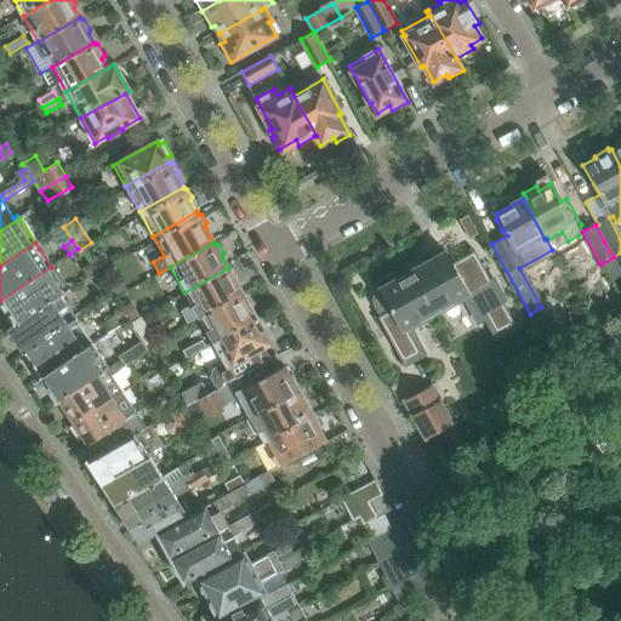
[(411,380),(428,370),(421,357),(423,355),(409,328),(446,307),(465,341),(472,354),(514,331),(471,255),(453,265),(446,252),(400,278),(396,271),(376,280),(381,289),(379,289),(377,290),(376,291),(375,292),(374,294),(372,296),(372,298),(372,300),(372,302),(374,303),(381,318),(379,319),(411,380)]
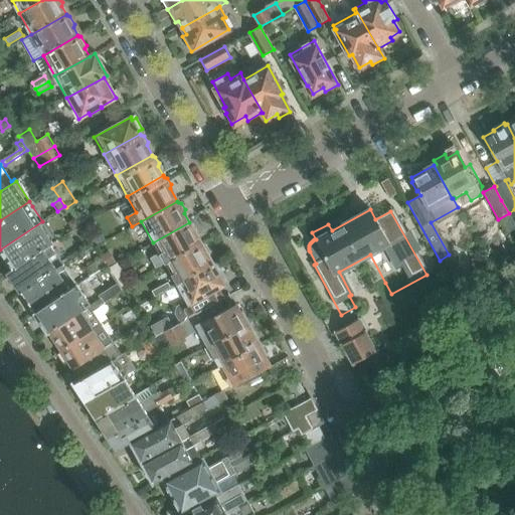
[(83,214),(76,218),(80,225),(88,221),(83,214)]
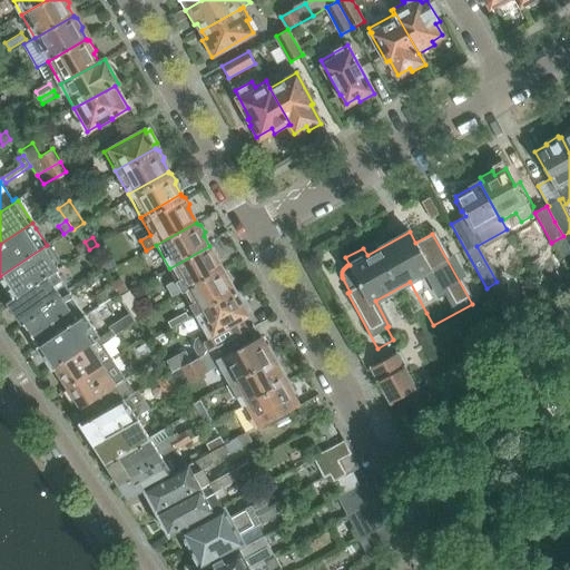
[(84,242),(75,247),(80,255),(88,249),(84,242)]
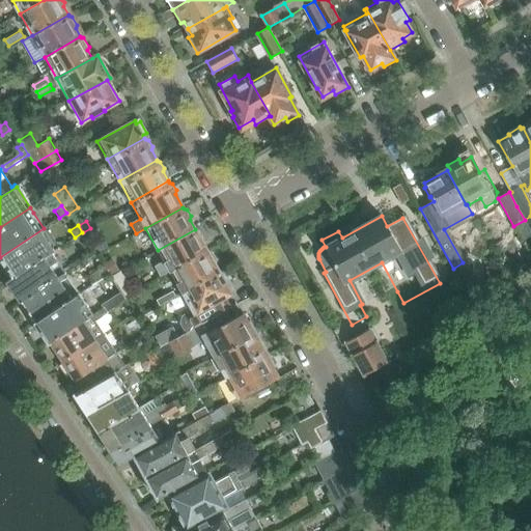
[(57,248),(44,228),(0,257),(0,260),(12,279),(50,253),(57,248)]
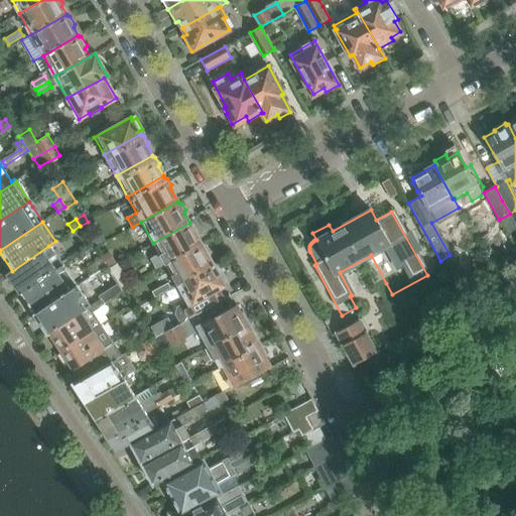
[(194,225),(190,224),(189,223),(153,243),(159,254),(151,259),(156,268),(164,264),(201,243),(197,236),(198,232),(194,225)]
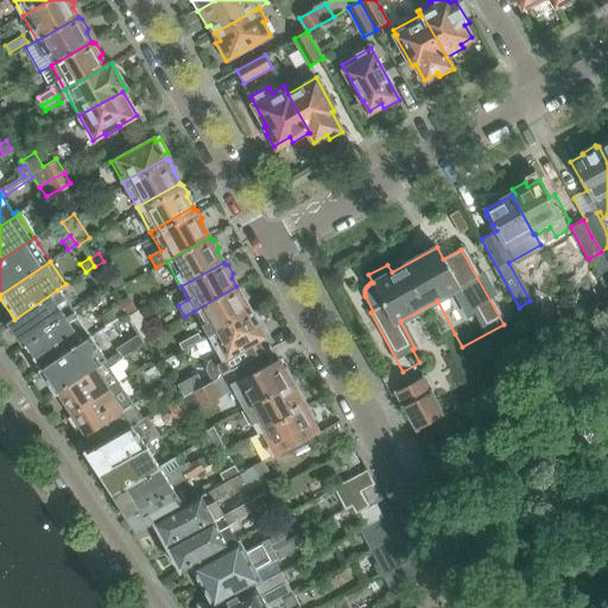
[(112,291),(124,284),(118,272),(105,279),(112,291)]
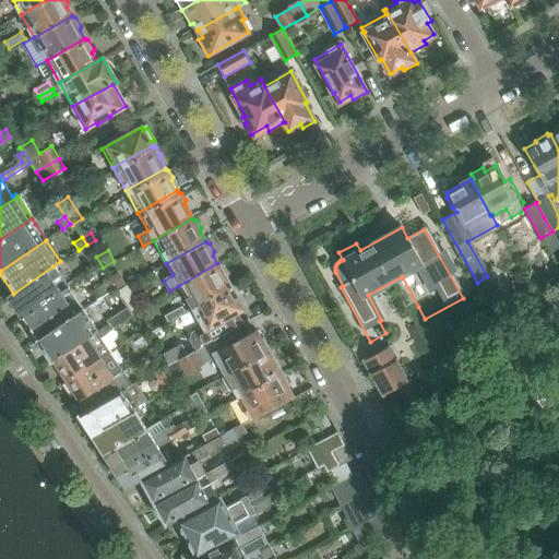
[(223,266),(218,265),(217,263),(178,286),(191,309),(230,287),(225,277),(227,274),(223,266)]
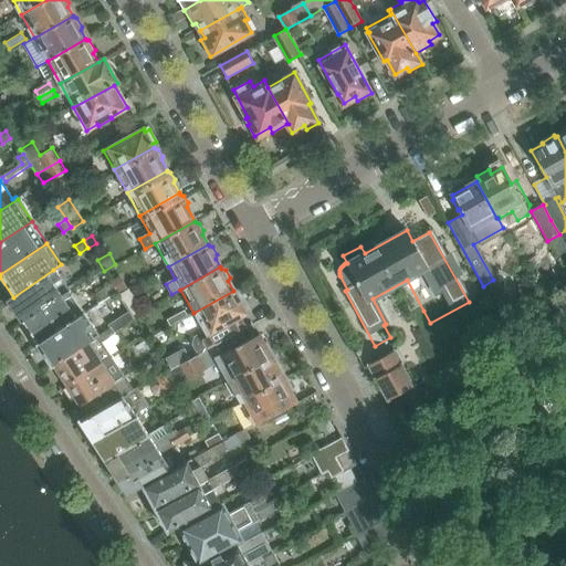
[(23,322),(69,292),(53,270),(13,297),(9,300),(23,322)]
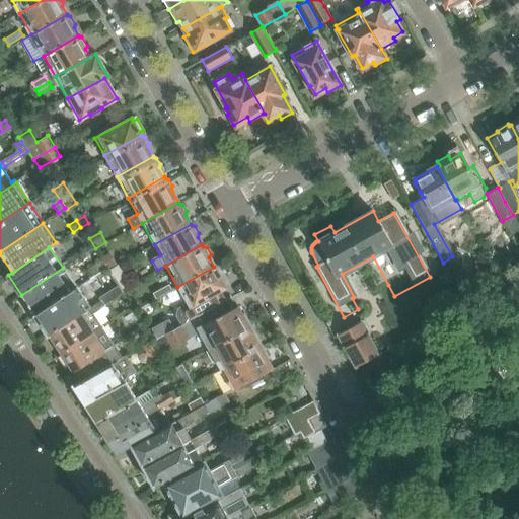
[(70,264),(84,254),(82,250),(68,260),(70,264)]
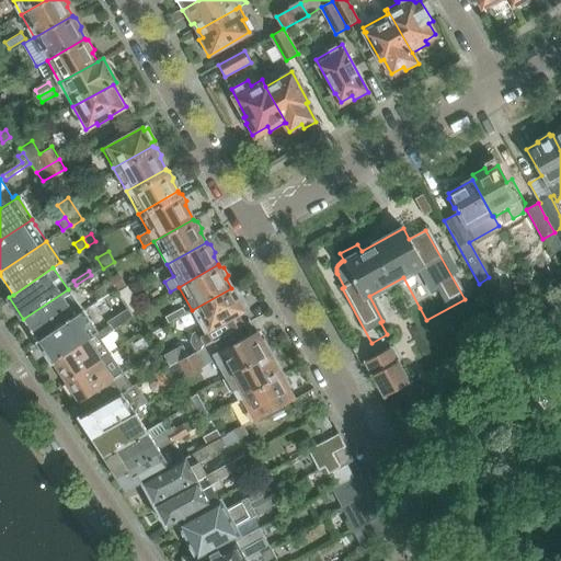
[(112,282),(116,289),(117,292),(124,286),(117,275),(111,279),(112,282)]
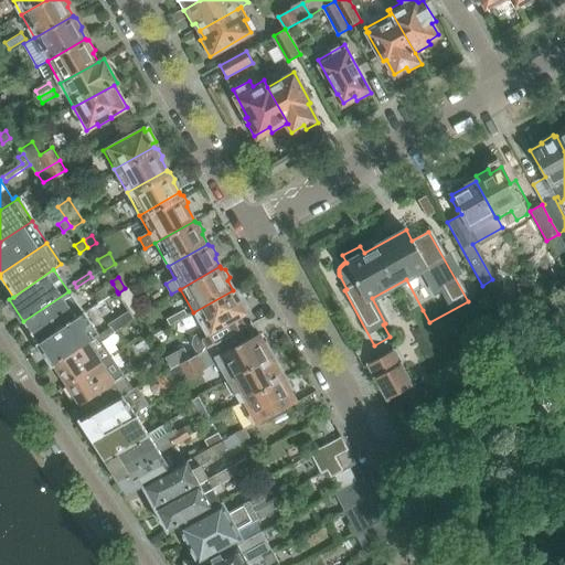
[(98,304),(117,291),(113,284),(94,296),(98,304)]
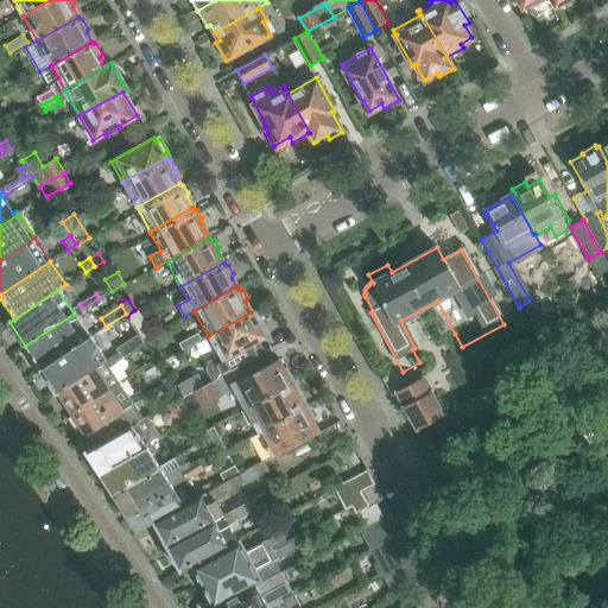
[(258,341),(270,335),(255,310),(251,312),(208,336),(219,355),(208,362),(206,371),(213,381),(260,355),(265,353),(258,341)]
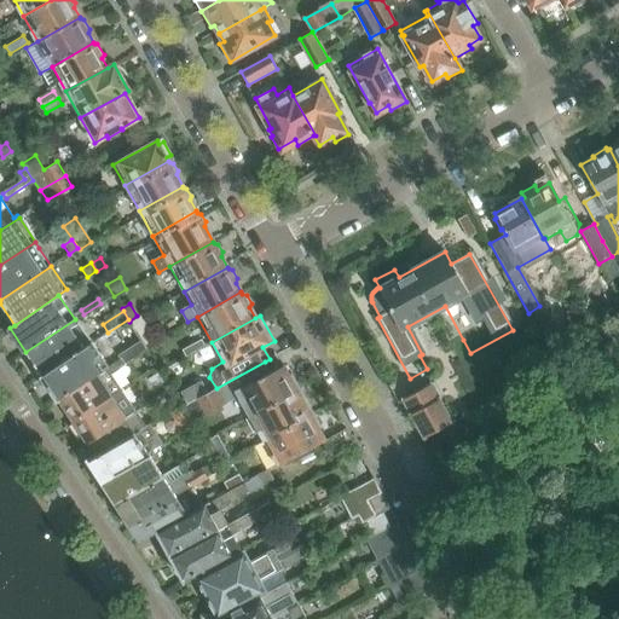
[(92,343),(91,343),(75,319),(25,352),(42,377),(92,343)]
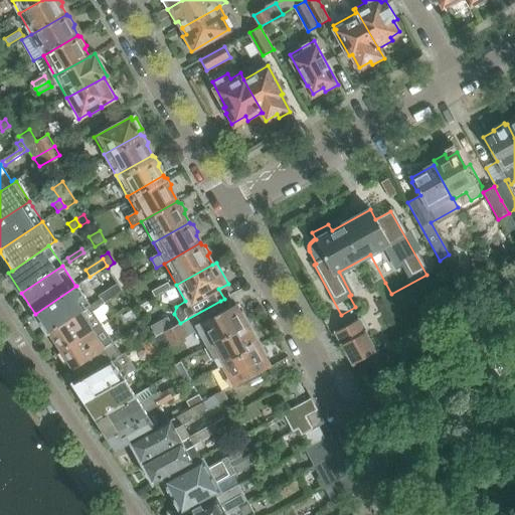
[(121,287),(129,283),(122,272),(115,277),(121,287)]
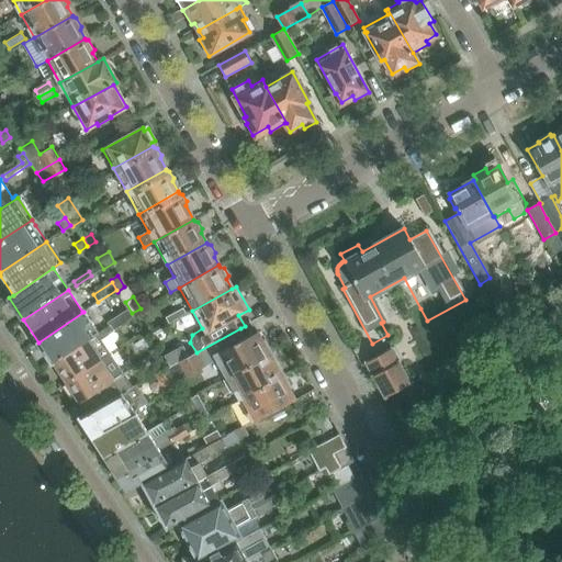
[(168,324),(186,315),(182,310),(165,318),(168,324)]
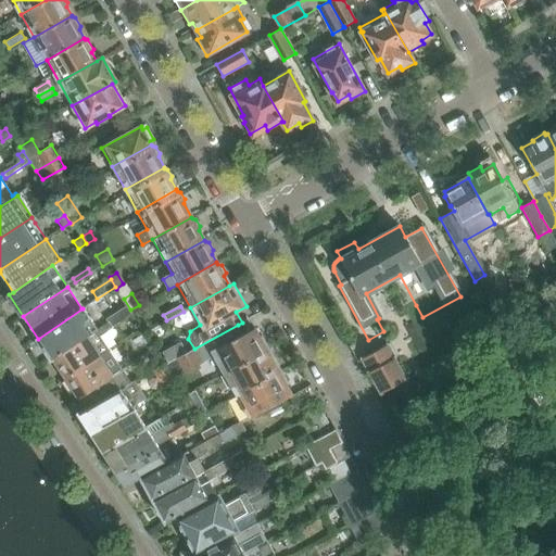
[(126,307),(105,319),(108,323),(109,324),(111,328),(130,314),(126,307)]
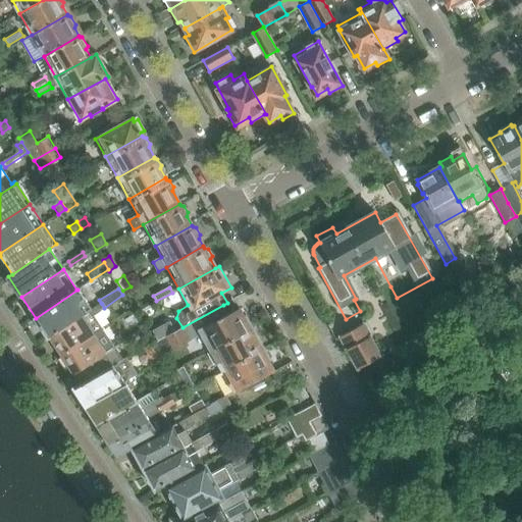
[(49,337),(90,309),(77,290),(36,318),(39,322),(49,337)]
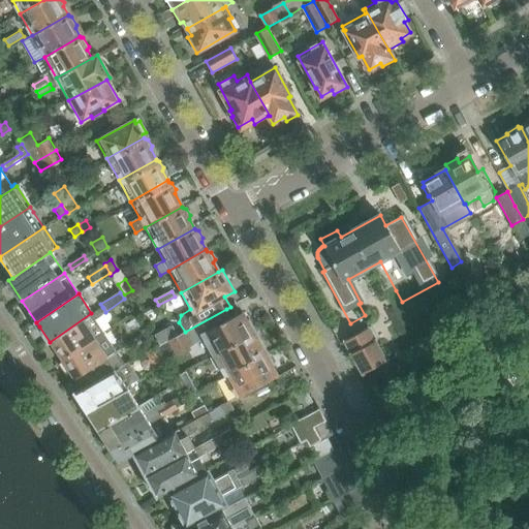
[(95,318),(105,312),(103,308),(102,307),(92,314),(91,313),(50,342),(64,363),(96,341),(95,340),(104,334),(95,318)]
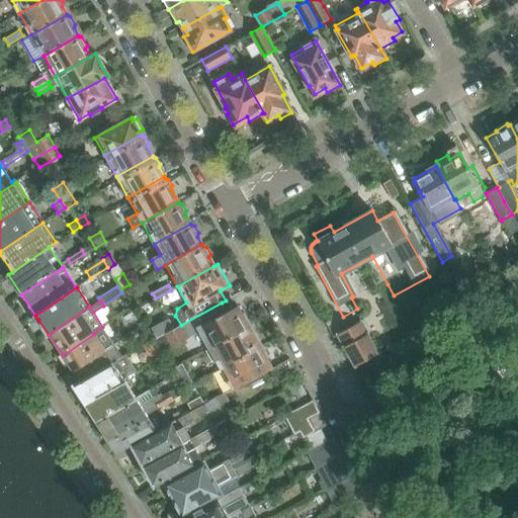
[(227,312),(222,303),(181,325),(173,329),(156,339),(154,340),(162,353),(199,333),(208,349),(249,327),(237,306),(227,312)]
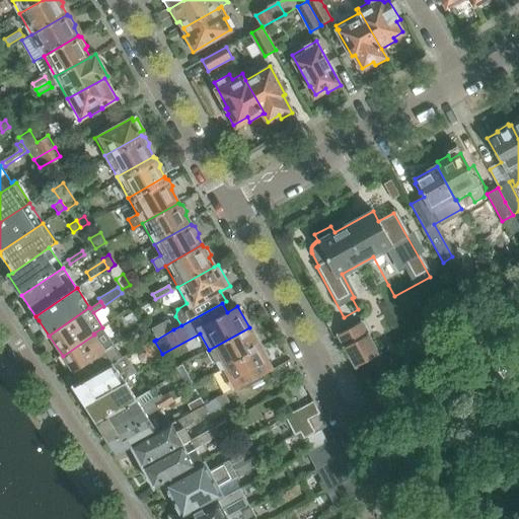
[(151,330),(156,340),(173,329),(169,321),(151,330)]
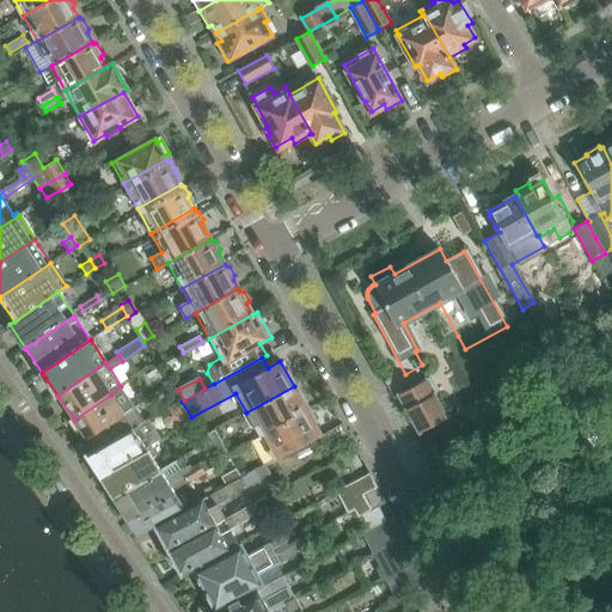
[(428,379),(398,396),(420,433),(446,418),(434,397),(438,395),(428,379)]
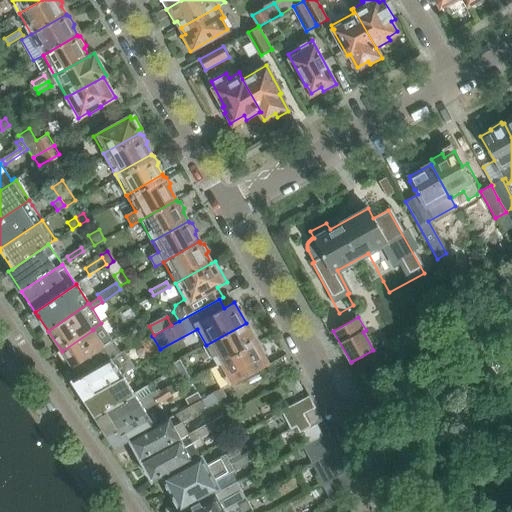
[(150,337),(151,336),(144,323),(136,327),(143,340),(150,337)]
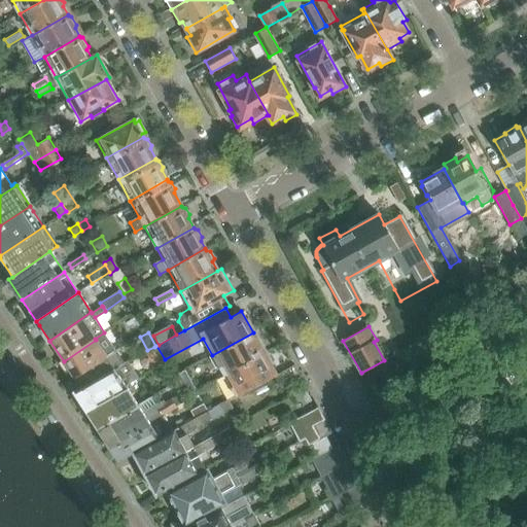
[(257,343),(258,342),(253,332),(212,355),(223,376),(262,353),(257,343)]
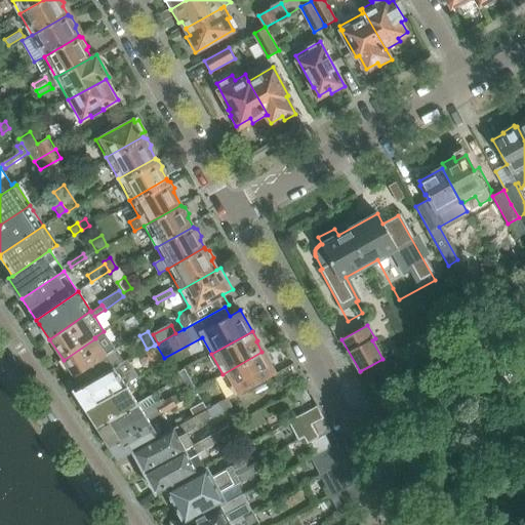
[(104,354),(105,353),(95,338),(64,360),(75,376),(76,376),(106,357),(104,354)]
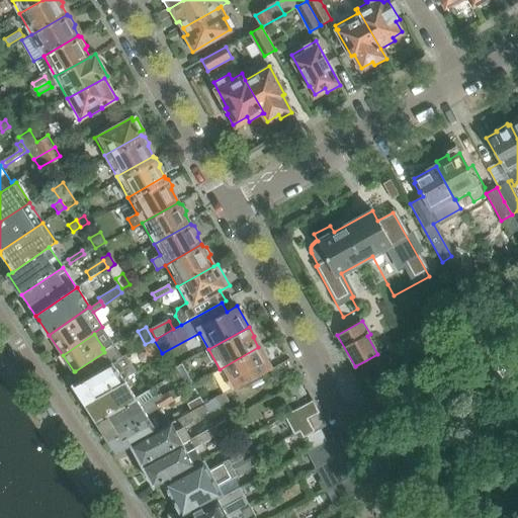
[(80,379),(121,357),(114,345),(104,352),(75,371),(80,379)]
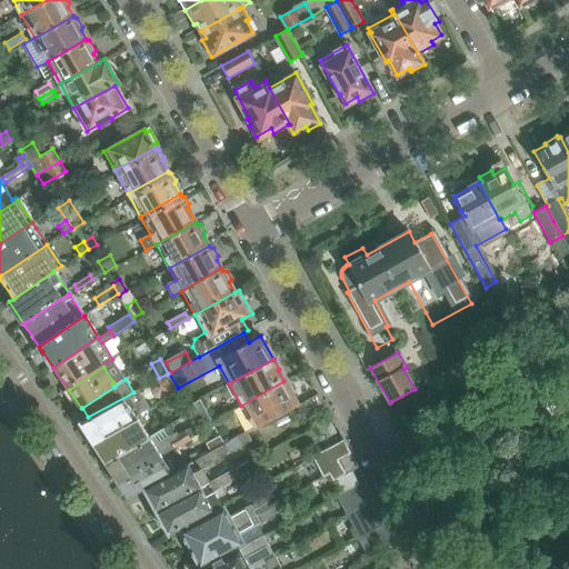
[(296,398),(287,381),(287,380),(283,381),(241,406),(255,429),(297,406),(293,399),(296,398)]
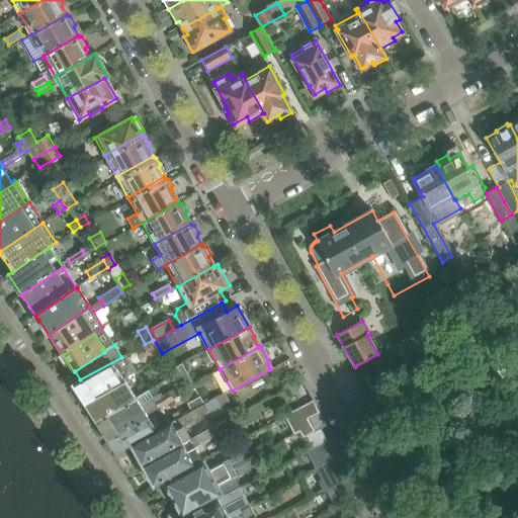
[(123,379),(136,373),(123,356),(121,357),(80,379),(73,383),(84,402),(123,379)]
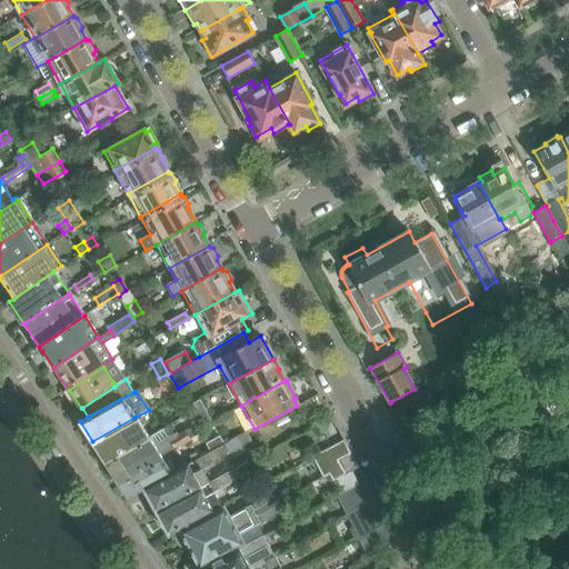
[(305,419),(326,408),(318,395),(297,406),(305,419)]
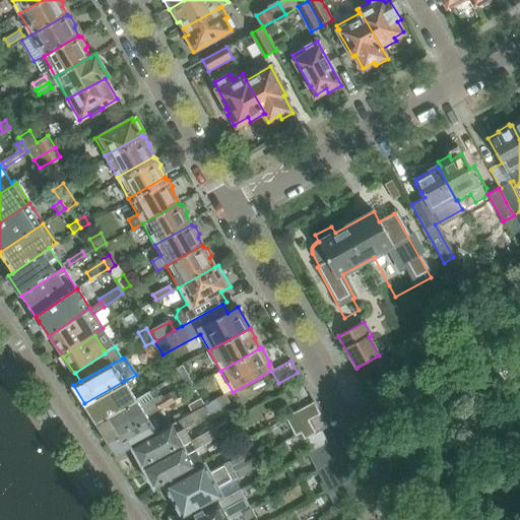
[(181,392),(186,389),(181,380),(176,382),(181,392)]
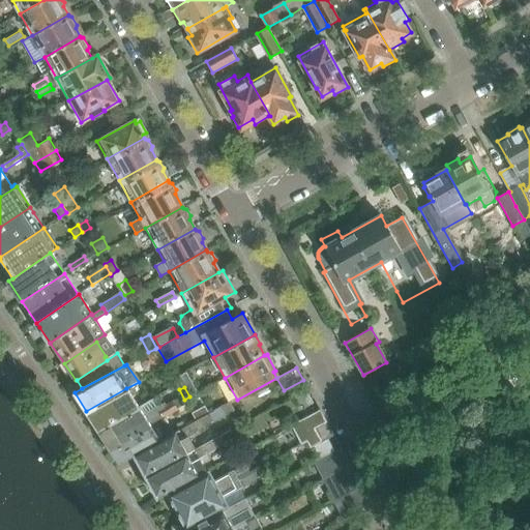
[(145,391),(133,399),(126,388),(86,411),(97,429),(140,407),(148,403),(151,401),(145,391)]
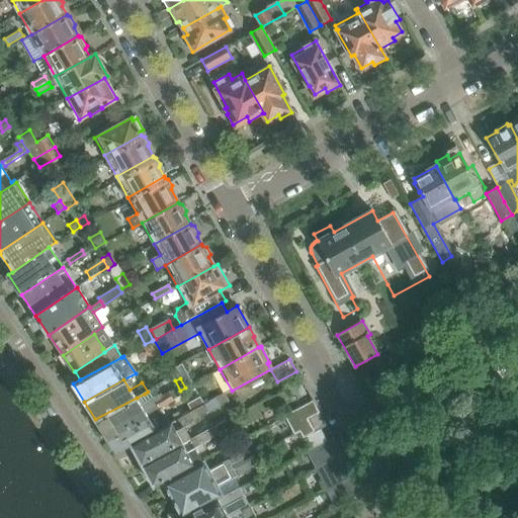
[(182,428),(231,402),(225,392),(203,404),(190,411),(171,421),(169,417),(163,420),(165,424),(155,430),(130,442),(143,466),(189,441),(182,428)]
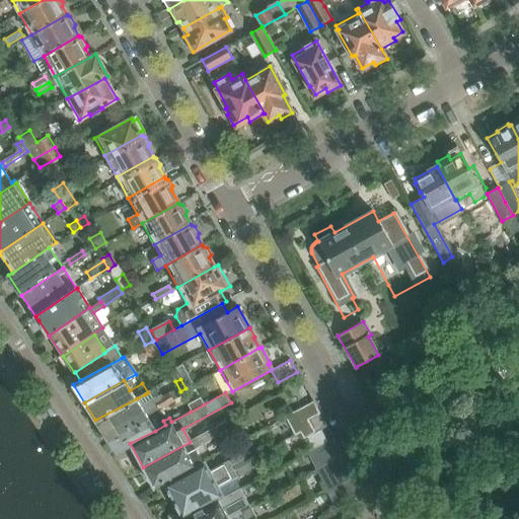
[(147,419),(173,400),(170,394),(144,410),(137,398),(95,420),(107,438),(147,419)]
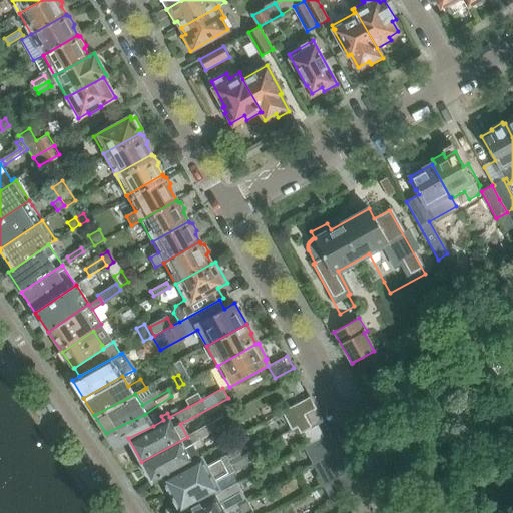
[(198,393),(184,400),(188,407),(201,400),(198,393)]
